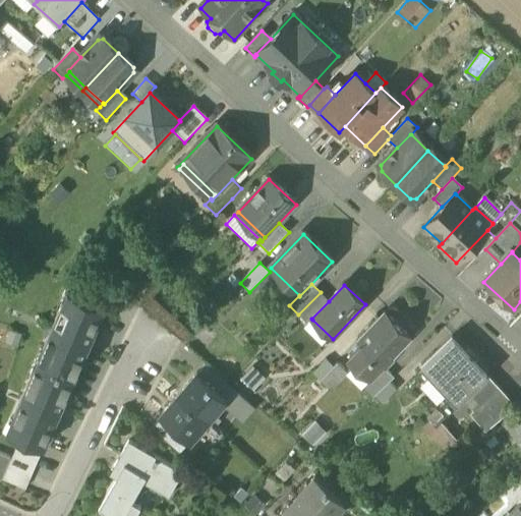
[(80,298),(103,308),(108,296),(85,287),(80,298)]
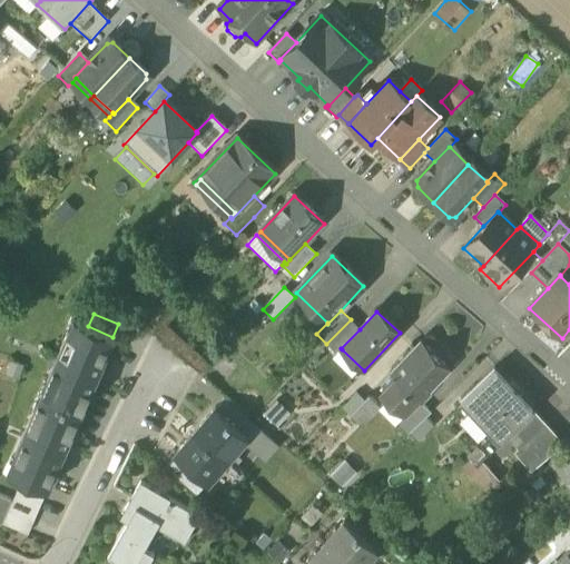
[(360,329),(351,319),(326,344),(337,354),(342,349),(341,348),(360,329)]
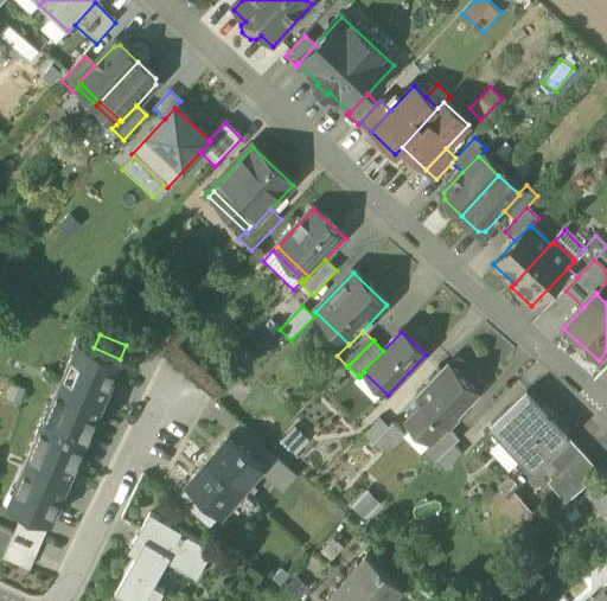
[(25,513),(51,524),(123,360),(120,359),(94,347),(80,341),(7,506),(25,513)]
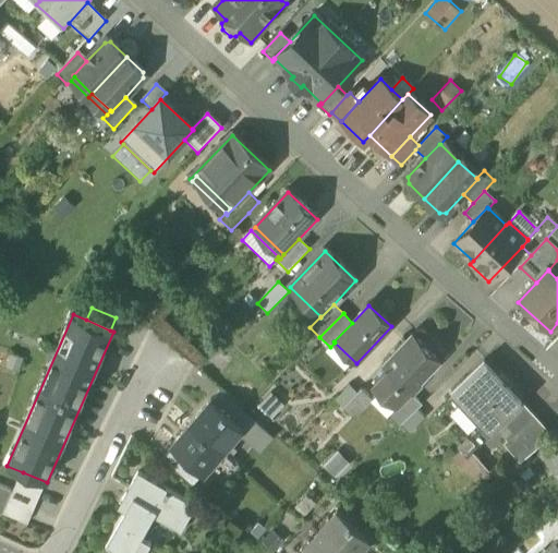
[(383,368),(387,372),(410,395),(412,396),(413,396),(422,386),(420,385),(440,363),(412,336),(383,368)]
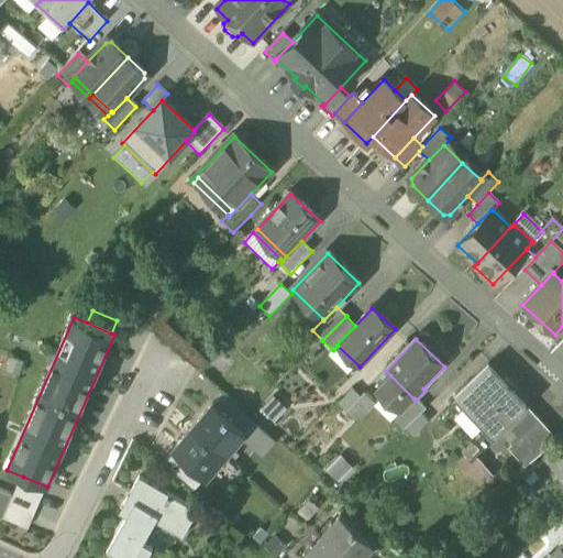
[(459,393),(497,434),(526,405),(487,365),(459,393)]
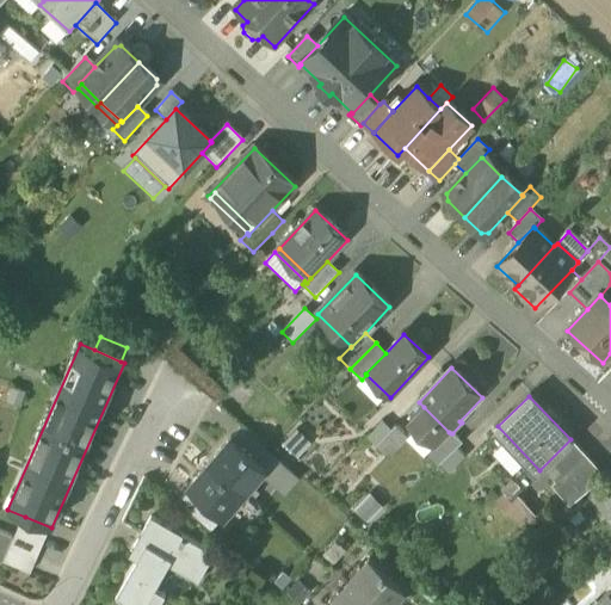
[(434,448),(449,432),(424,407),(409,423),(433,446),(434,448)]
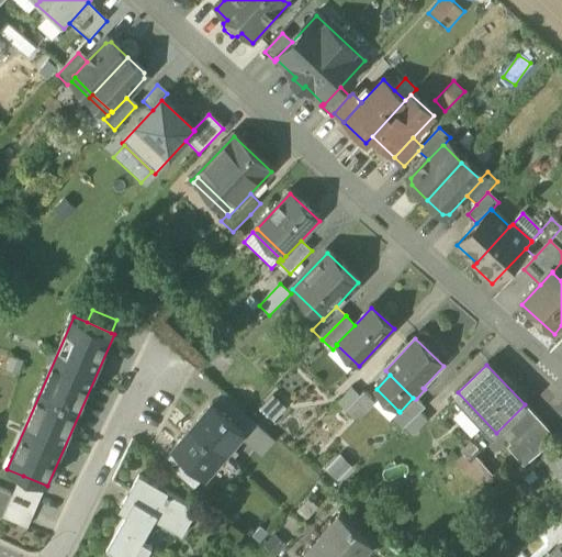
[(346,411),(357,422),(375,402),(363,392),(346,411)]
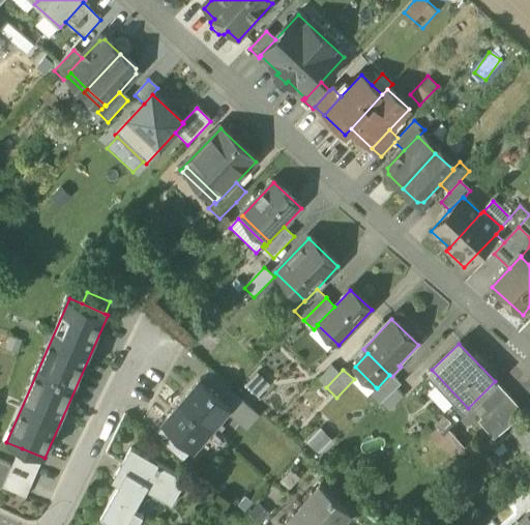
[(455,403),(464,412),(468,408),(432,370),(427,374),(455,403)]
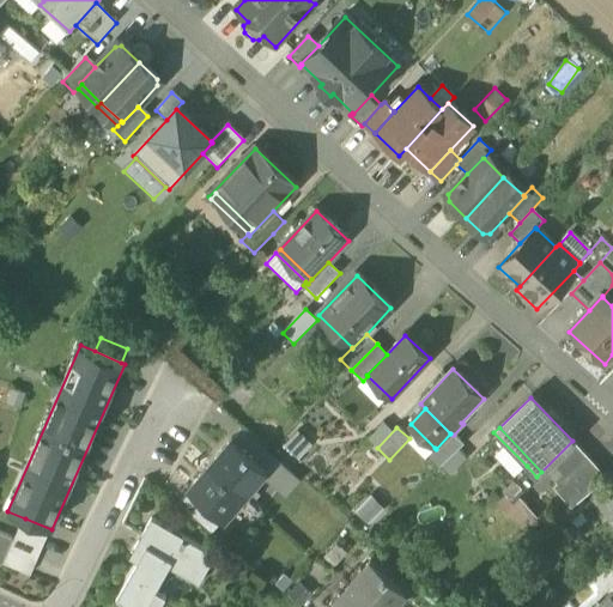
[(232,444),(253,461),(263,449),(243,432),(232,444)]
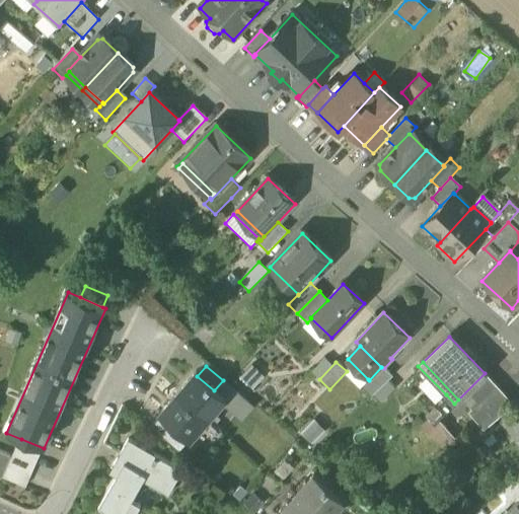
[(362,385),(372,396),(387,381),(392,376),(384,368),(383,368),(381,367),(369,380),(368,379),(362,385)]
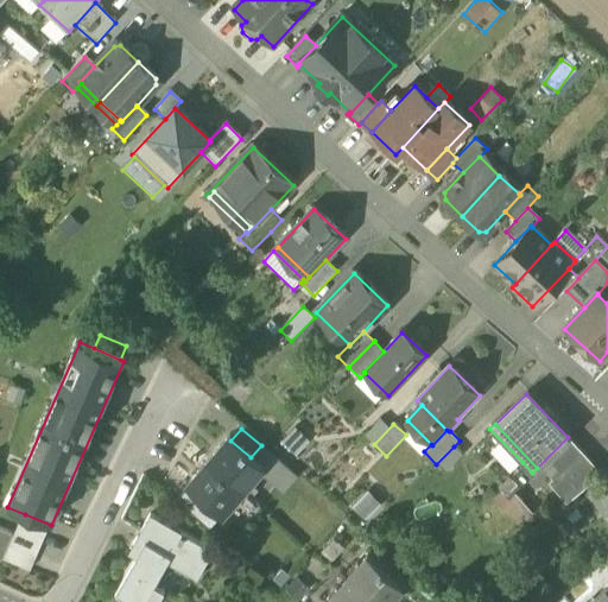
[(228,438),(208,462),(242,492),(263,468),(251,457),(230,441),(228,438)]
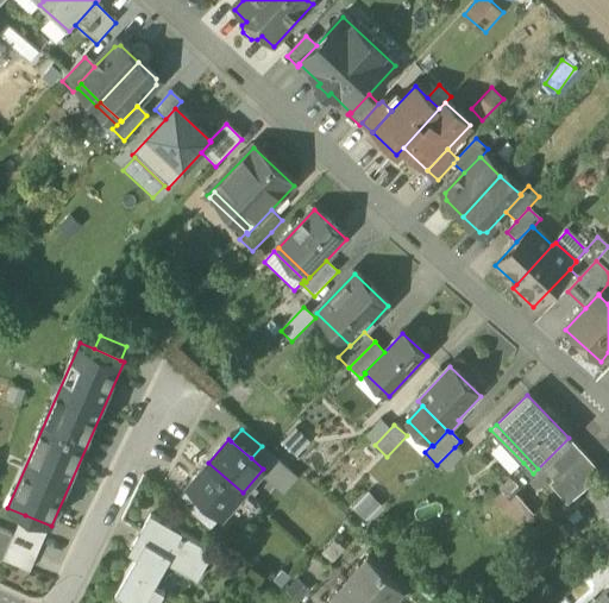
[(437,465),(449,477),(466,459),(454,447),(437,465)]
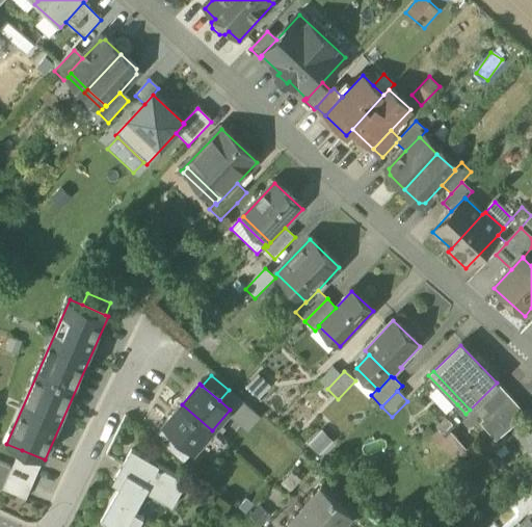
[(480,426),(496,443),(525,417),(502,391),(485,405),(494,415),(480,426)]
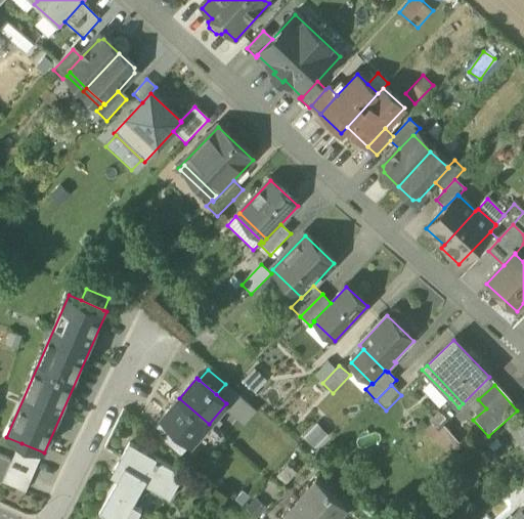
[(190,445),(209,424),(179,398),(161,420),(163,421),(190,445)]
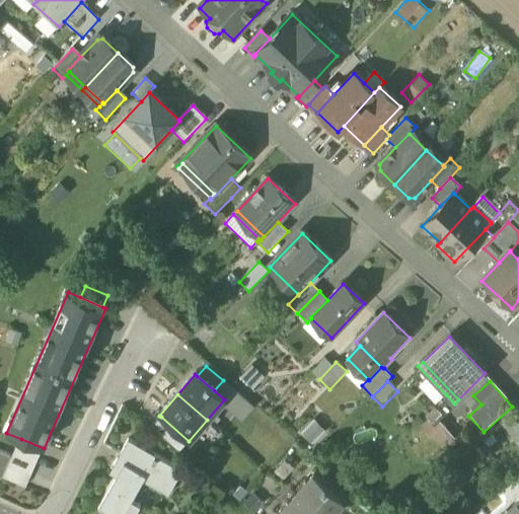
[(430,419),(434,423),(454,404),(446,394),(427,413),(432,418),(430,419)]
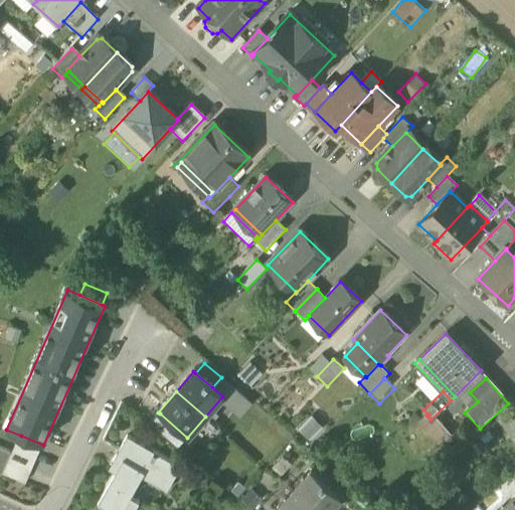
[(150,425),(177,449),(187,438),(160,413),(150,425)]
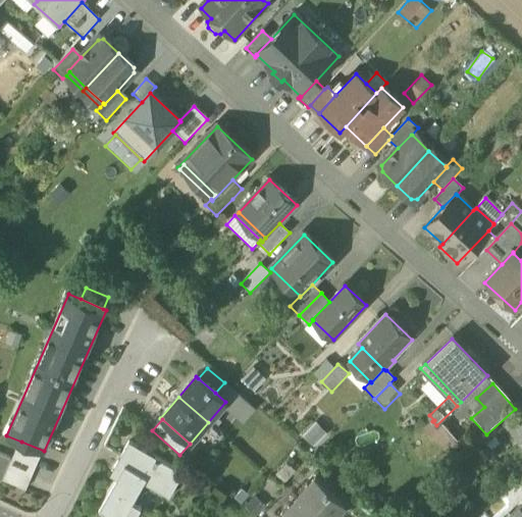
[(432,438),(441,449),(452,438),(442,429),(432,438)]
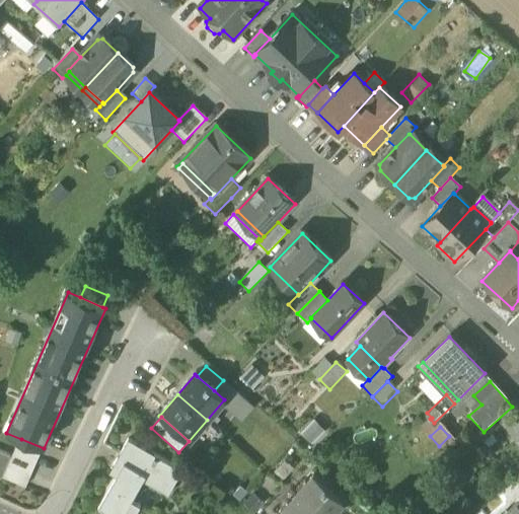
[(3,482),(25,491),(44,448),(21,439),(3,482)]
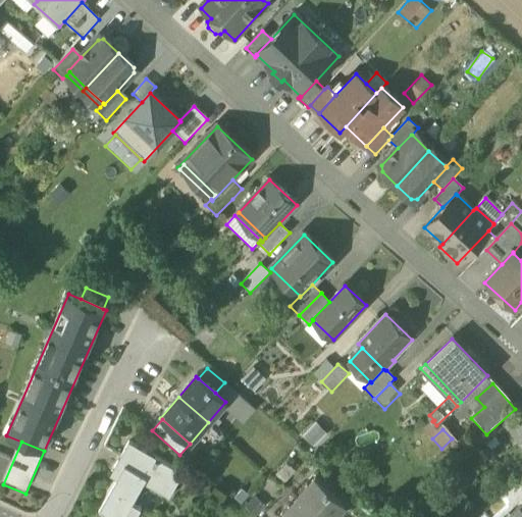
[(99,512),(106,516),(138,516),(142,510),(133,505),(144,485),(147,481),(170,495),(168,499),(169,500),(184,475),(128,445),(114,470),(120,474),(99,512)]
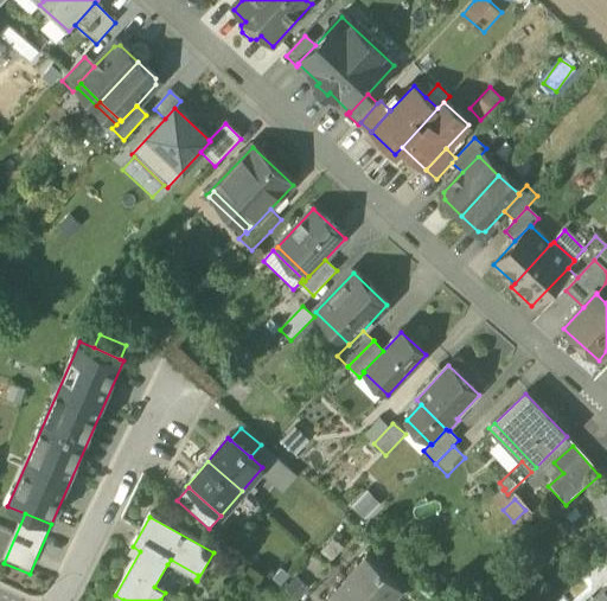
[(13,538),(0,532),(0,561),(2,563),(13,538)]
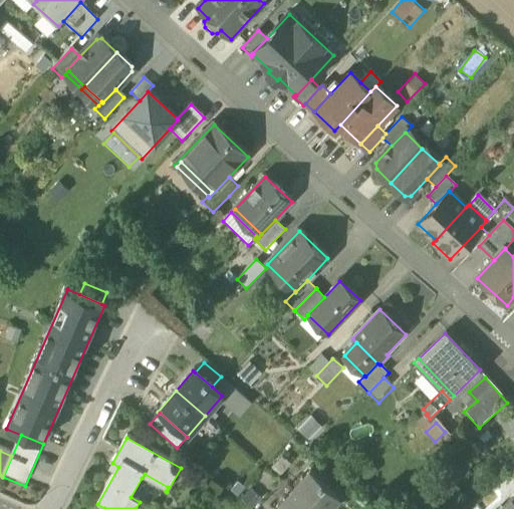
[(311,473),(293,493),(310,508),(329,508),(339,498),(311,473)]
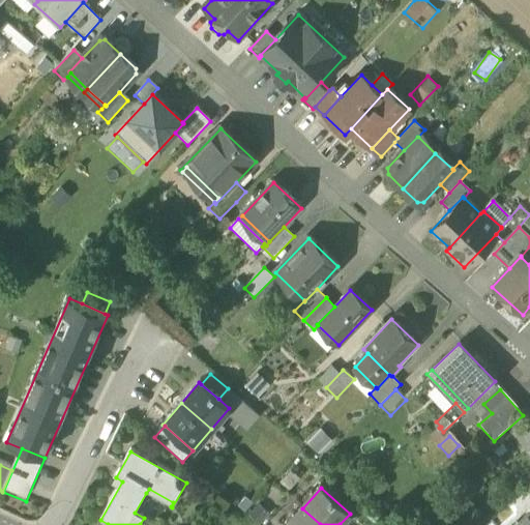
[(149,489),(146,493),(171,506),(173,502),(149,489)]
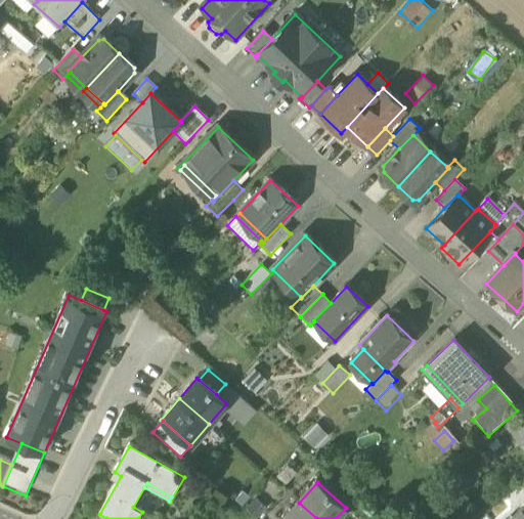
[(316,518),(299,503),(285,518),(316,518)]
